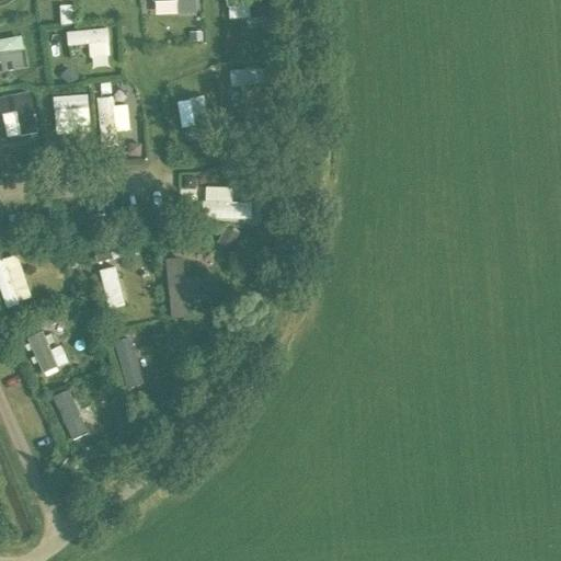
[(226,0),(227,10),(251,8),(251,22),(271,21),(268,0),(226,0)]
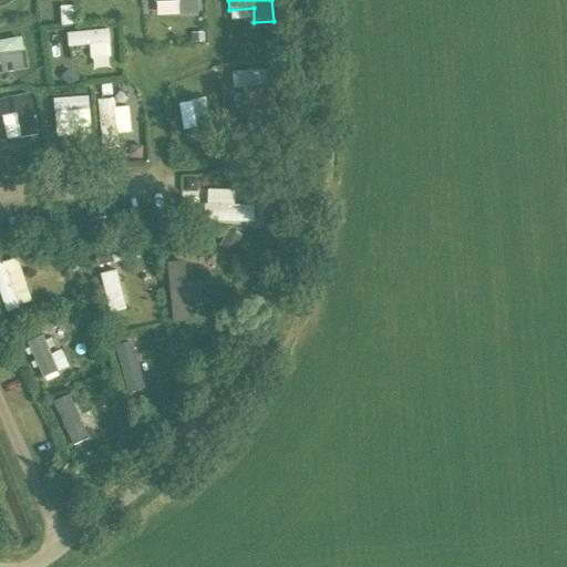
[(65,4),(66,22),(79,21),(78,4),(65,4)]
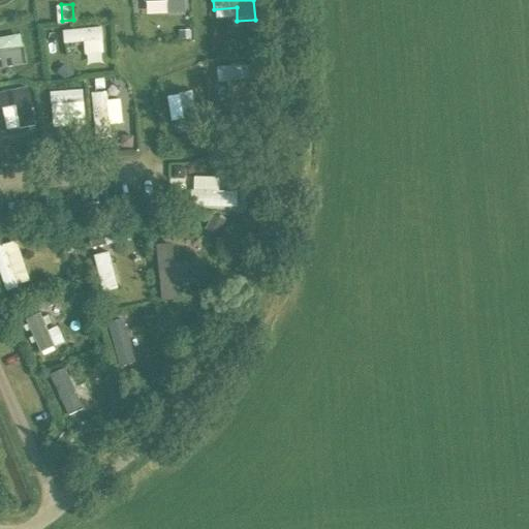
[(105,43),(103,27),(64,31),(65,48),(105,43)]
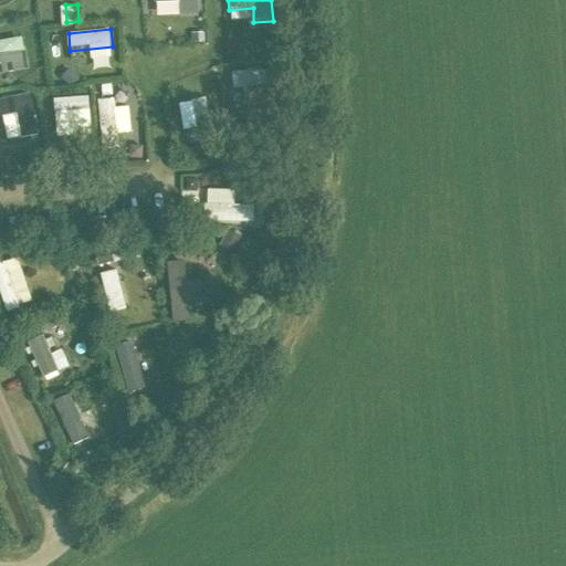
[(0,74),(28,71),(23,53),(0,55),(0,74)]
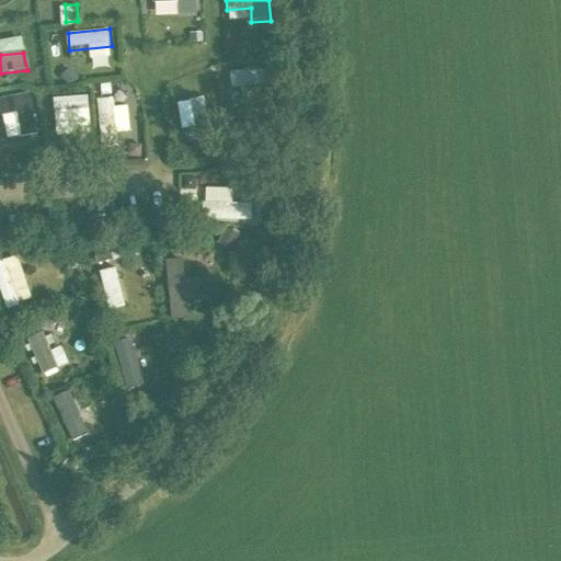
[(270,68),(230,70),(231,90),(271,87),(270,68)]
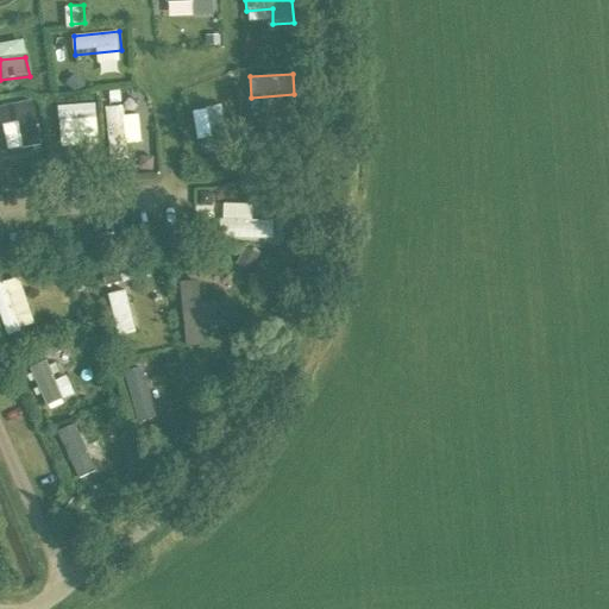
[(96,121),(95,100),(57,104),(60,125),(96,121)]
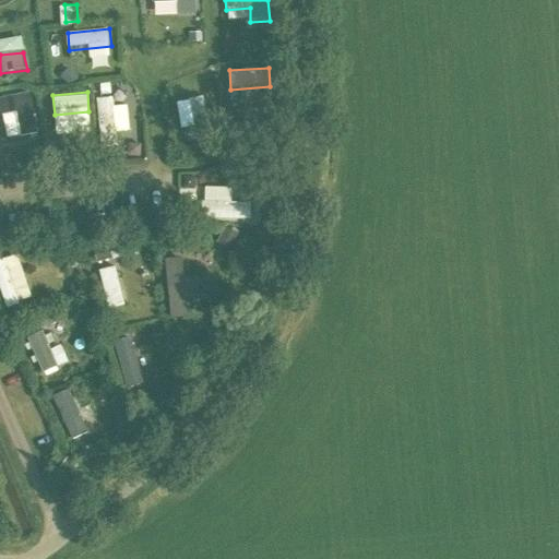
[(36,134),(28,94),(0,98),(0,116),(15,114),(20,138),(36,134)]
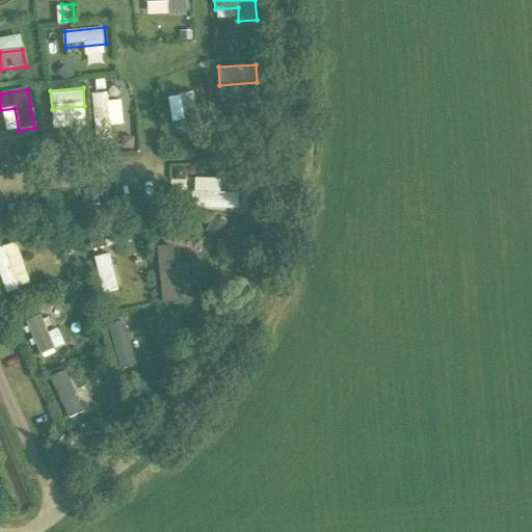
[(91,92),(97,139),(117,136),(112,89),(91,92)]
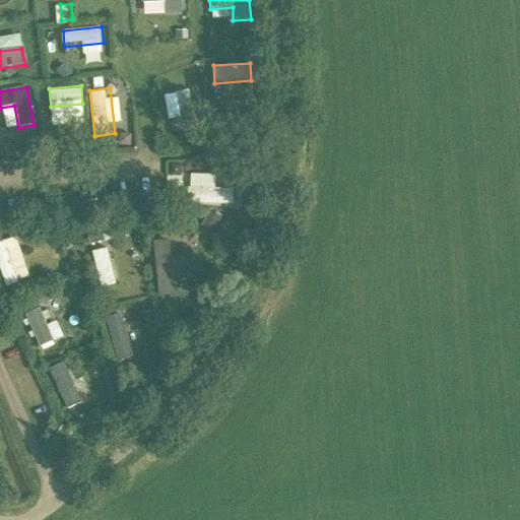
[(181,128),(196,125),(189,87),(174,90),(181,128)]
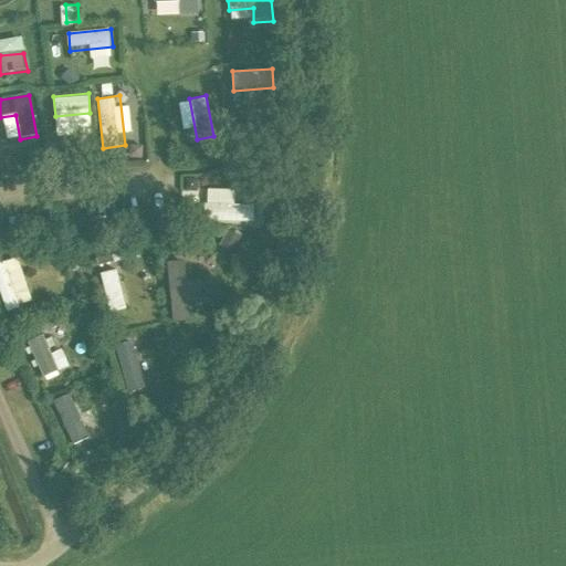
[(206,197),(205,218),(254,219),(255,199),(206,197)]
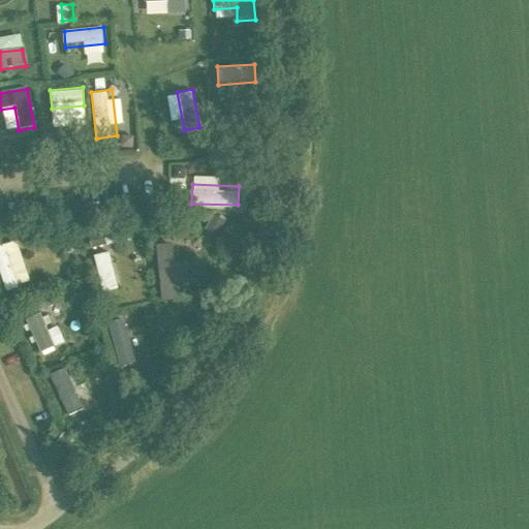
[(14,239),(0,243),(0,265),(9,290),(30,282),(14,239)]
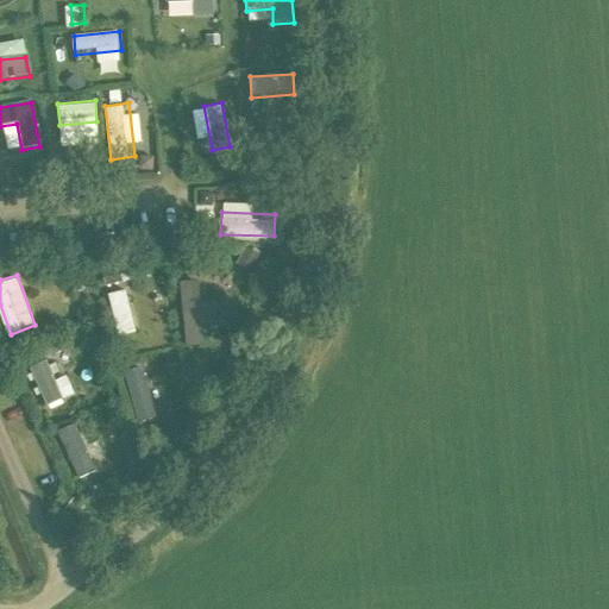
[(200,330),(214,328),(212,306),(198,307),(196,286),(177,288),(184,352),(202,351),(200,330)]
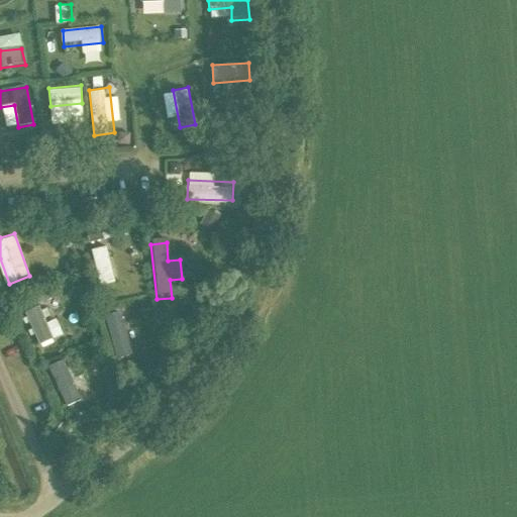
[(92,248),(100,284),(115,281),(107,245),(92,248)]
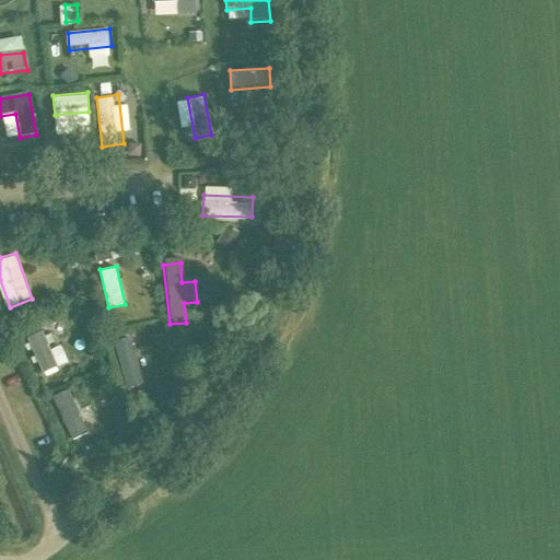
[(53,342),(68,336),(59,316),(44,324),(53,342)]
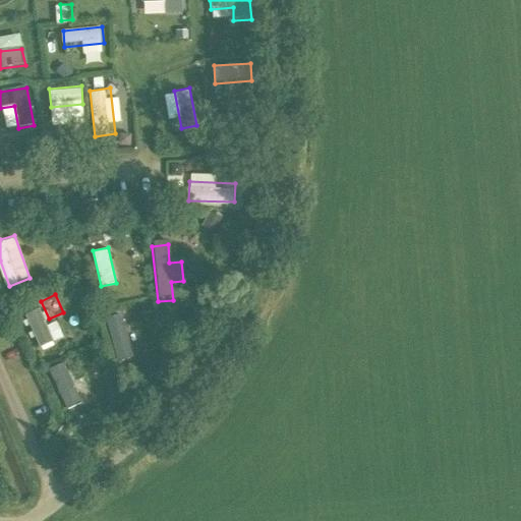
[(42,305),(26,311),(41,345),(56,339),(42,305)]
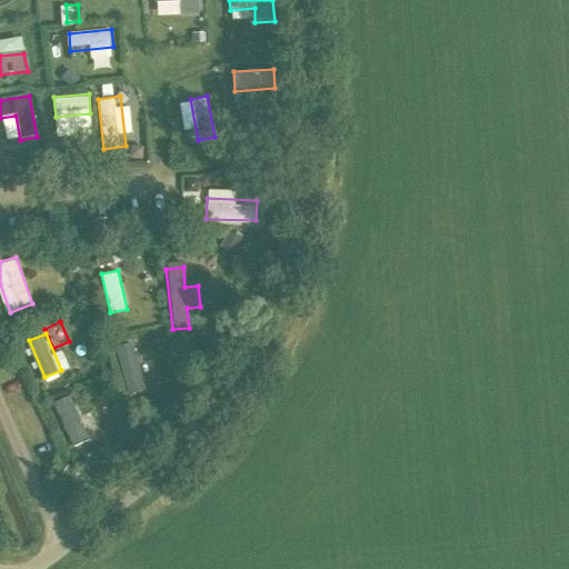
[(136,339),(118,345),(131,393),(149,389),(136,339)]
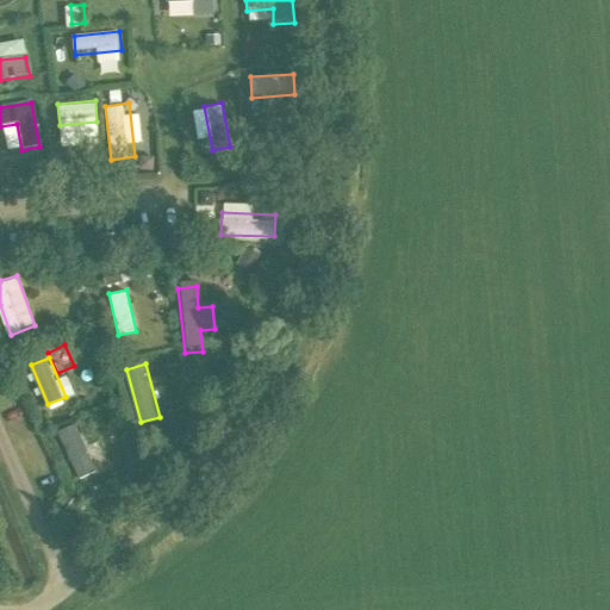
[(76,423),(60,430),(80,475),(97,468),(76,423)]
